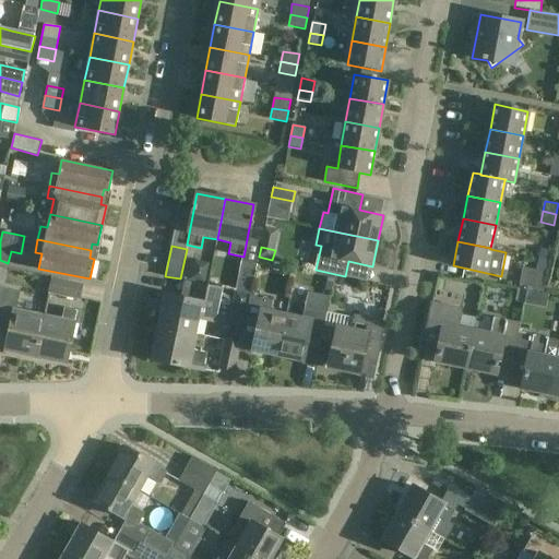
[(538,258),(552,261),(555,250),(540,248),(538,258)]
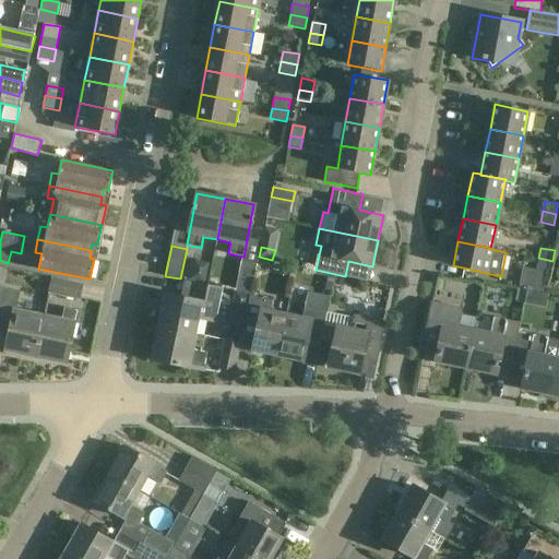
[(552,261),(538,258),(532,290),(546,293),(552,261)]
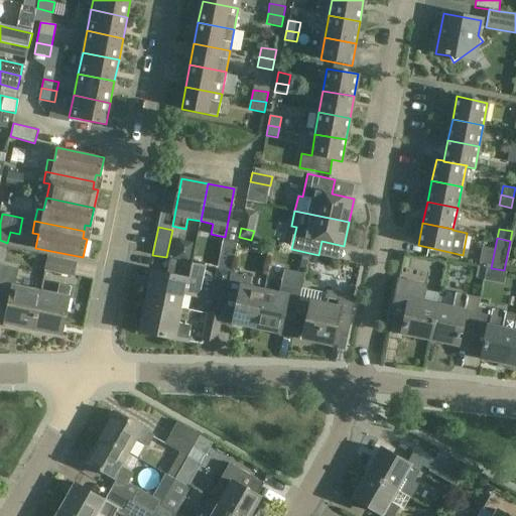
[(237,244),(224,241),(218,268),(232,271),(237,244)]
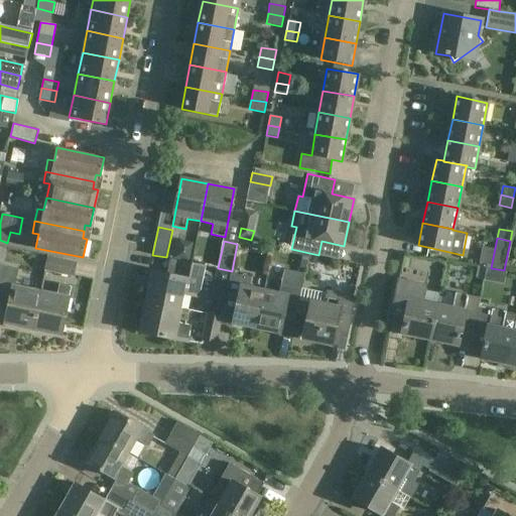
[(78,261),(47,256),(44,271),(74,277),(78,261)]
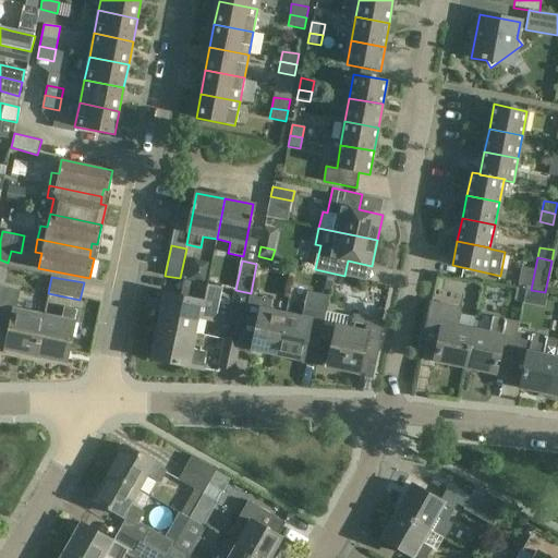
[(166,291),(158,326),(197,335),(201,319),(215,323),(222,287),(195,281),(192,296),(166,291)]
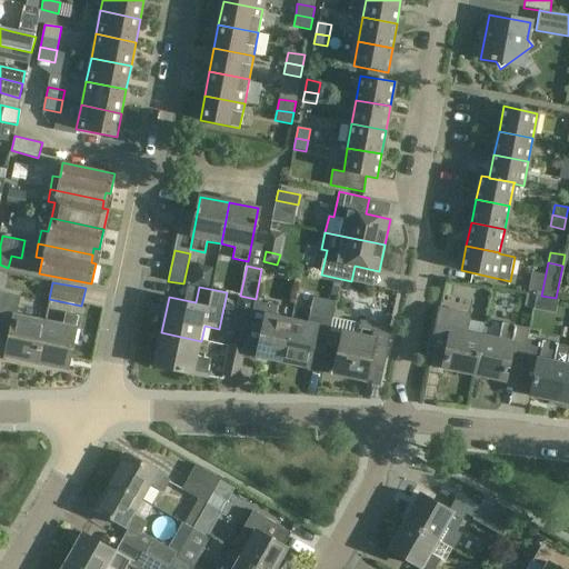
[(7,358),(37,363),(46,322),(16,316),(19,297),(0,292),(0,323),(13,327),(7,358)]
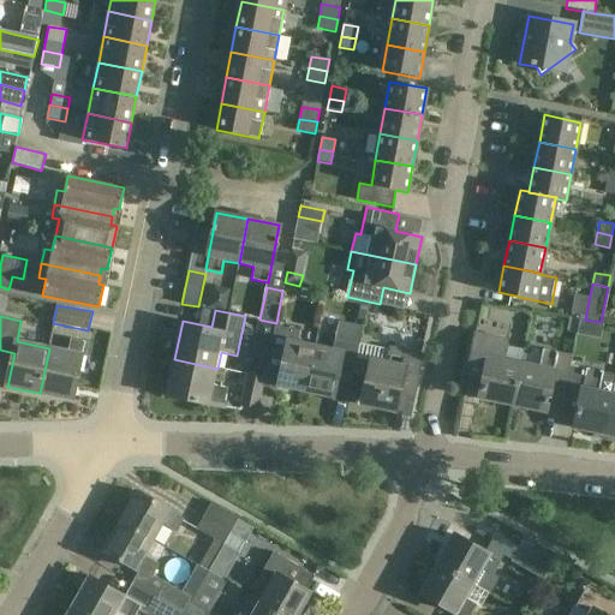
[(278,384),(305,390),(315,346),(298,342),(300,332),(275,326),(269,356),(282,359),(278,384)]
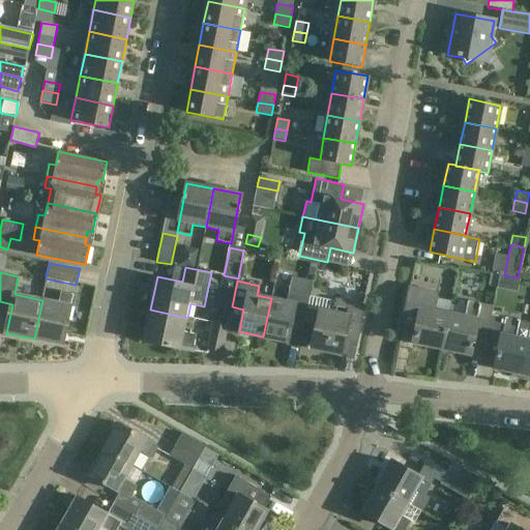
[(413,343),(441,348),(448,314),(435,311),(438,294),(409,288),(404,313),(418,316),(413,343)]
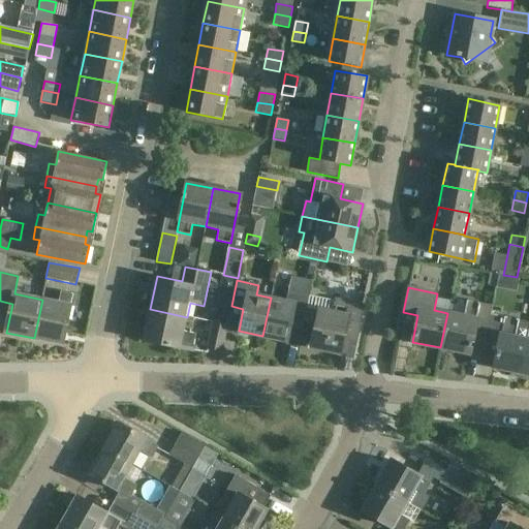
[(58,303),(42,300),(34,338),(63,344),(72,293),(61,291),(58,303)]
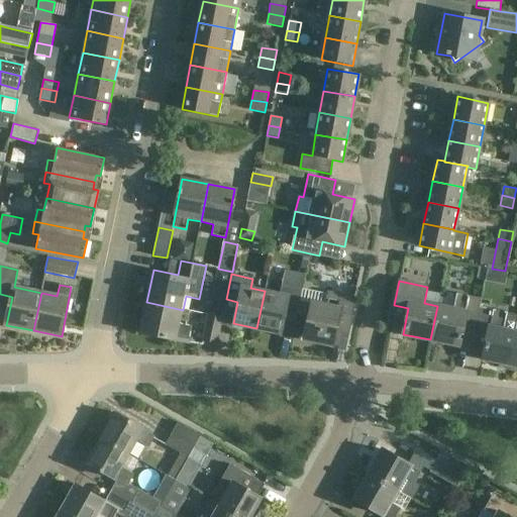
[(297,313),(302,289),(282,285),(280,294),(265,291),(256,328),(281,333),(286,311),(297,313)]
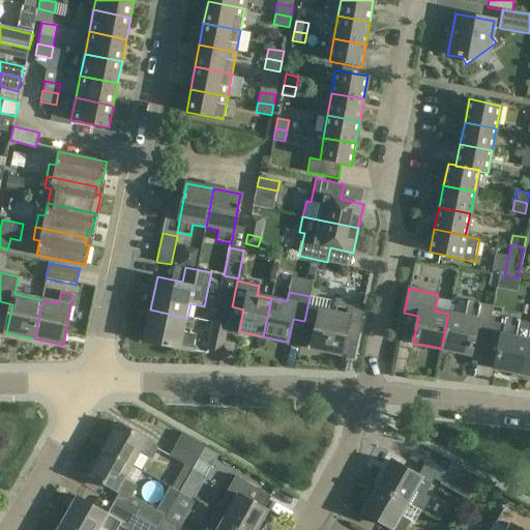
[(308,305),(304,321),(317,324),(312,350),(339,355),(342,356),(347,333),(357,335),(362,310),(334,303),(333,311),(308,305)]
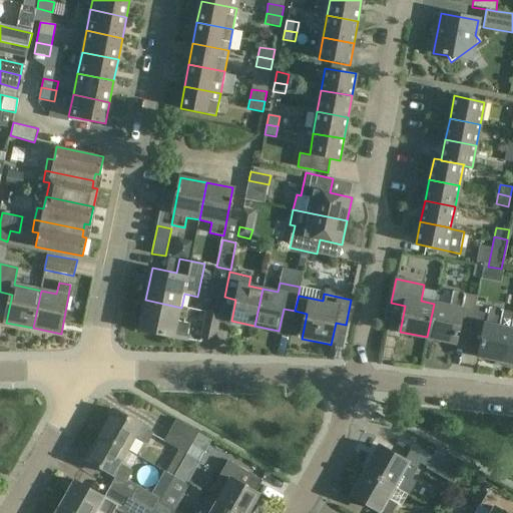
[(434,304),(427,337),(455,343),(460,318),(472,320),(475,305),(477,299),(452,294),(449,307),(434,304)]
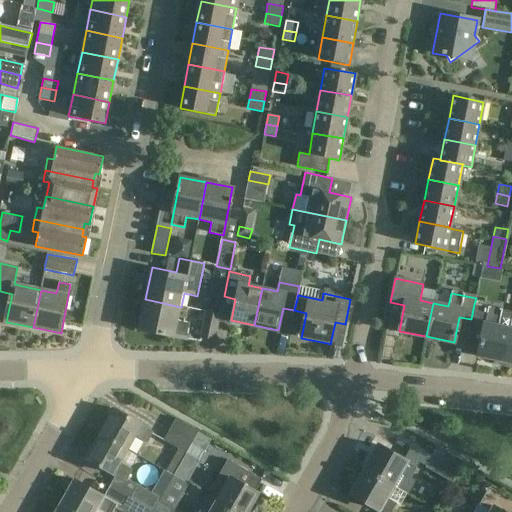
[(181,307),(145,299),(139,329),(188,339),(191,324),(178,321),(181,307)]
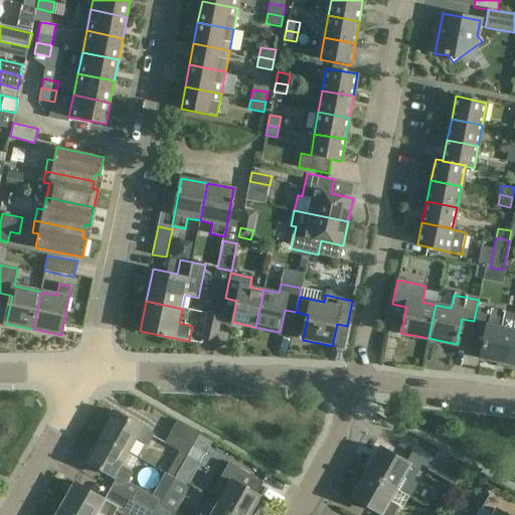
[(506,362),(514,319),(514,313),(477,306),(474,321),(471,333),(485,336),(481,357),(506,362)]
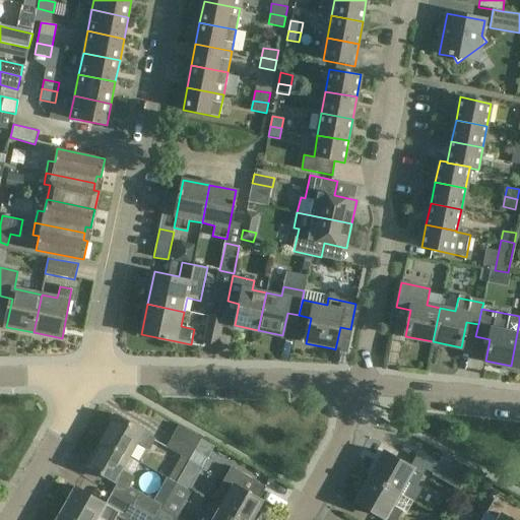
[(223,319),(208,315),(202,342),(218,346),(223,319)]
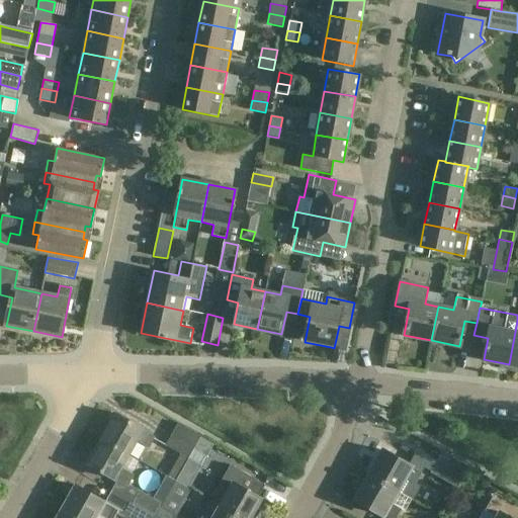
[(517,321),(509,364),(517,366),(517,321)]
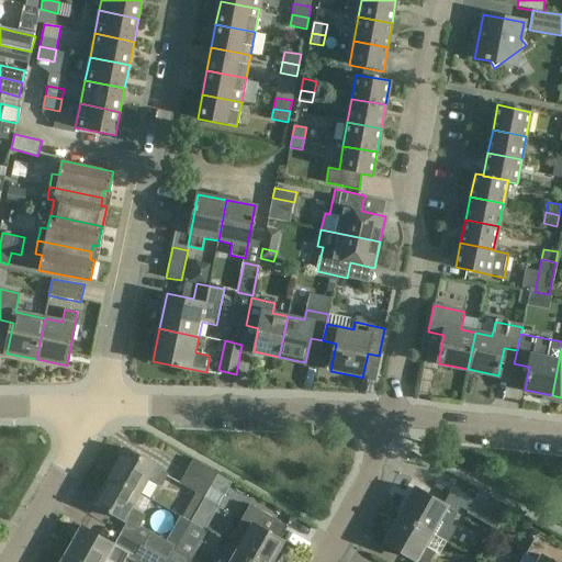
[(110,475),(138,492),(146,478),(160,486),(168,473),(154,465),(155,464),(125,448),(110,475)]
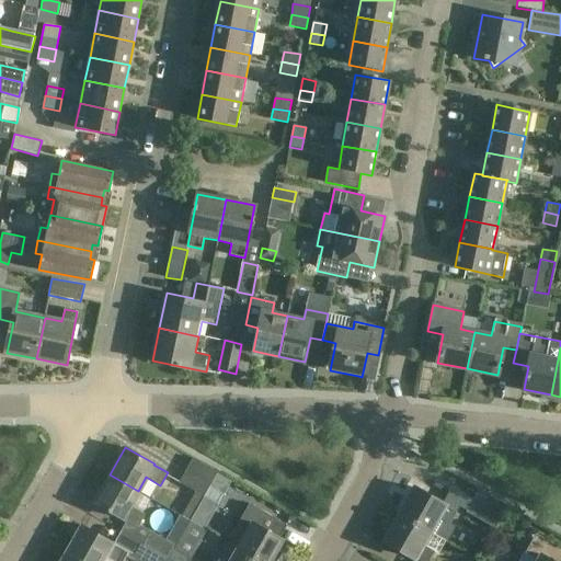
[(182,516),(191,521),(212,483),(218,472),(193,458),(179,482),(196,492),(182,516)]
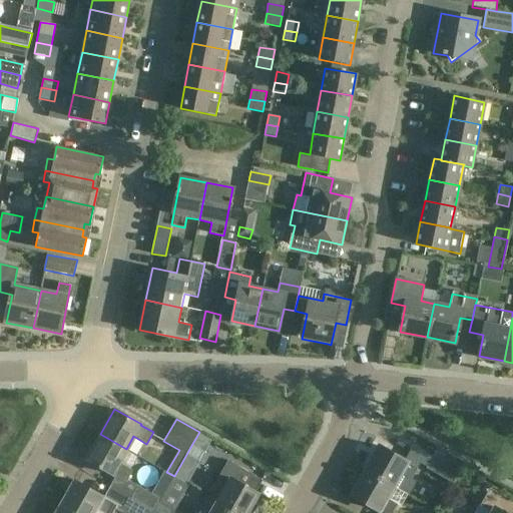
[(199,432),(193,442),(205,449),(211,438),(199,431),(199,432)]
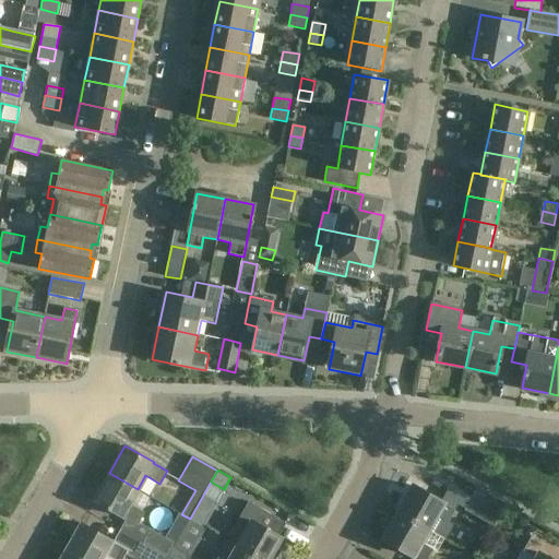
[(138,489),(109,473),(94,501),(122,518),(123,516),(138,524),(144,512),(130,503),(138,489)]
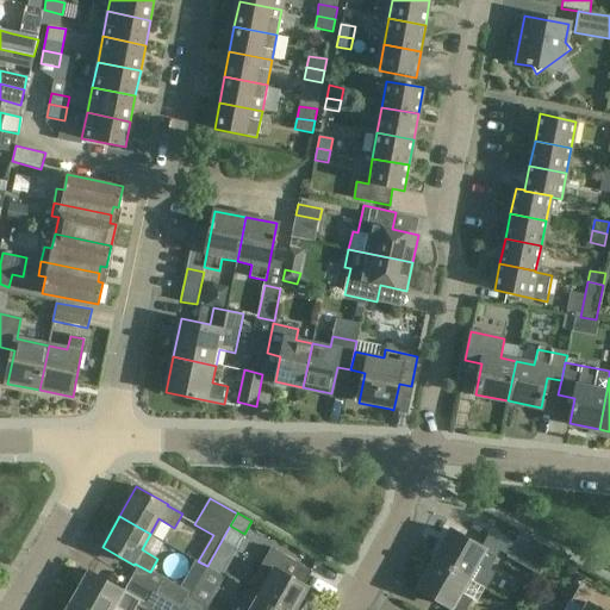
[(449,529),(433,559),(467,578),(486,589),(493,577),(486,573),(496,555),(449,529)]
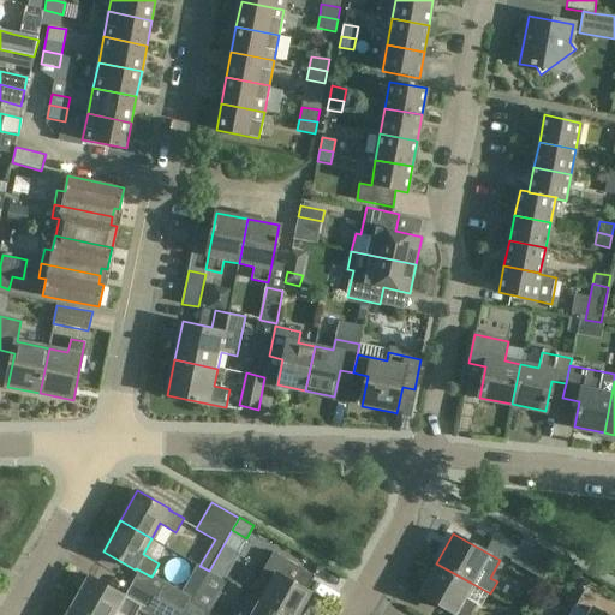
[(556,554),(526,537),(513,560),(543,577),(556,554)]
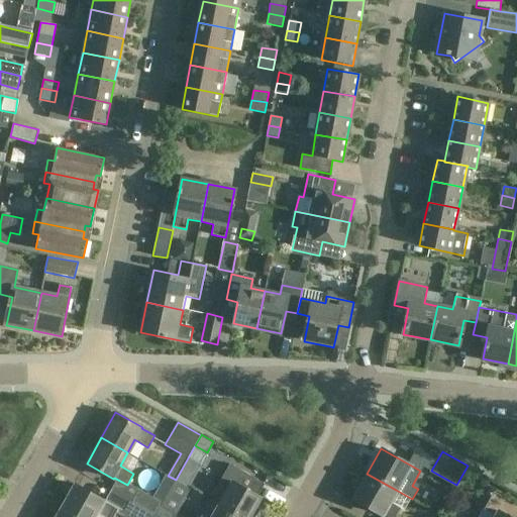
[(209,500),(219,505),(240,516),(256,516),(257,515),(252,512),(261,499),(256,497),(264,484),(229,464),(209,500)]
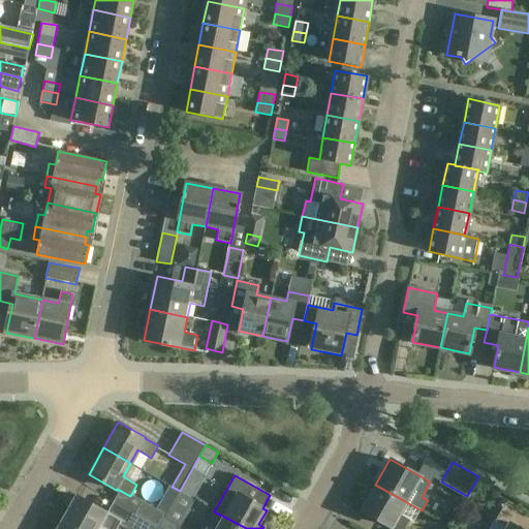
[(398,512),(405,501),(375,485),(361,510),(394,528),(402,528),(408,519),(398,512)]
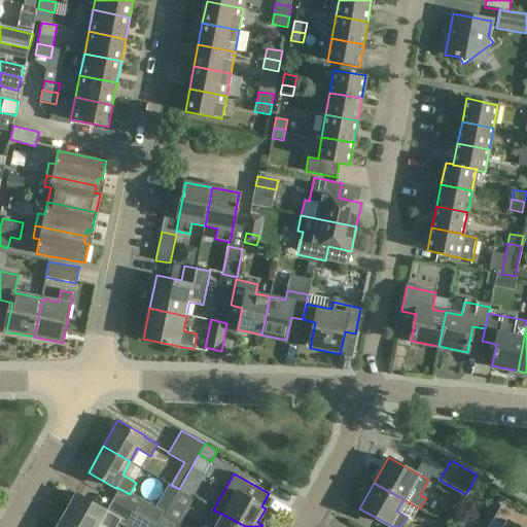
[(76,494),(61,521),(71,526),(97,526),(99,524),(103,526),(116,526),(120,521),(106,513),(107,511),(76,494)]
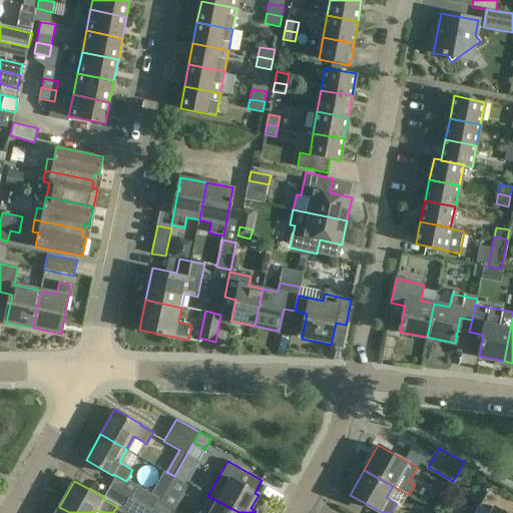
[(139,486),(132,499),(153,511),(154,511),(160,501),(168,487),(159,482),(152,494),(150,492),(139,486)]
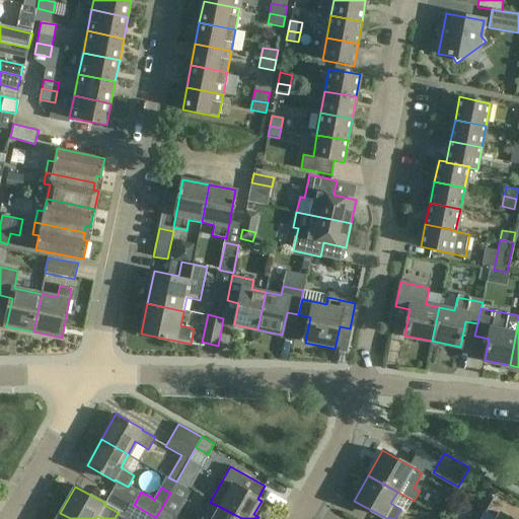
[(479,518),(518,518),(518,507),(495,494),(479,518)]
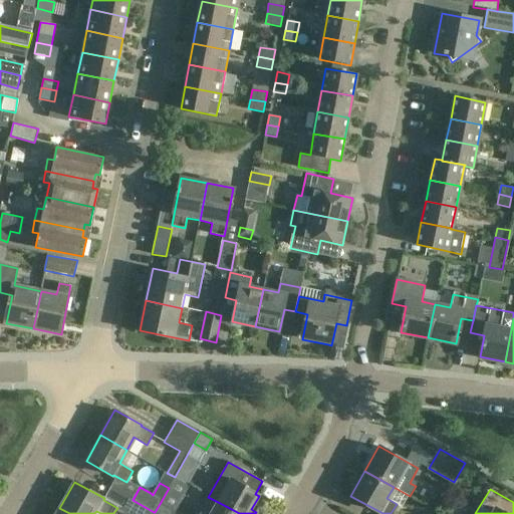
[(198,513),(239,513),(218,502),(208,497),(202,507),(198,513)]
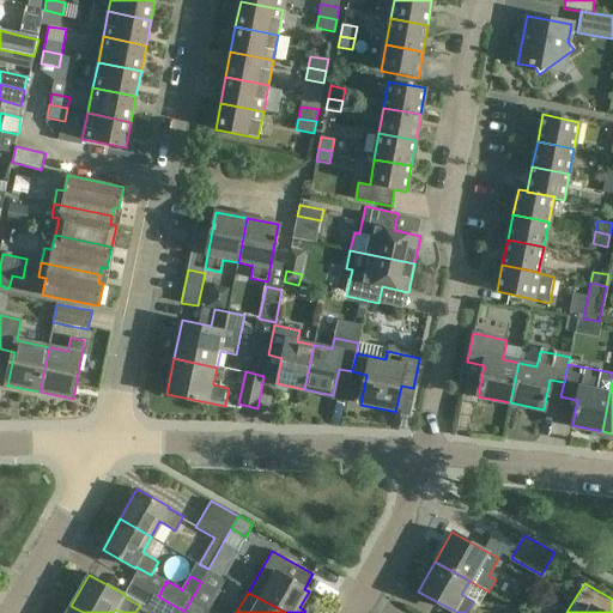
[(182,612),(183,611),(158,596),(149,612),(150,612),(182,612)]
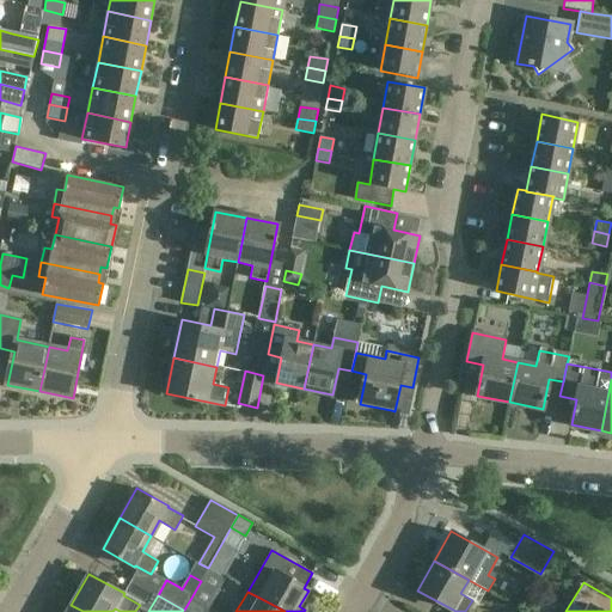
[(191,598),(184,610),(183,610),(182,611),(207,611),(209,609),(191,598)]
